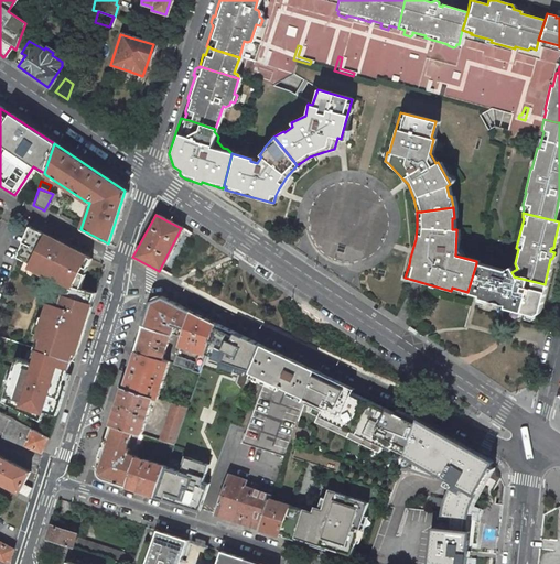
[(71,249),(63,246),(35,231),(28,226),(24,234),(19,246),(13,258),(22,262),(23,260),(29,262),(27,266),(25,268),(45,278),(46,275),(67,286),(70,286),(77,289),(82,274),(77,272),(81,267),(83,269),(88,259),(85,257),(75,251),(71,249)]
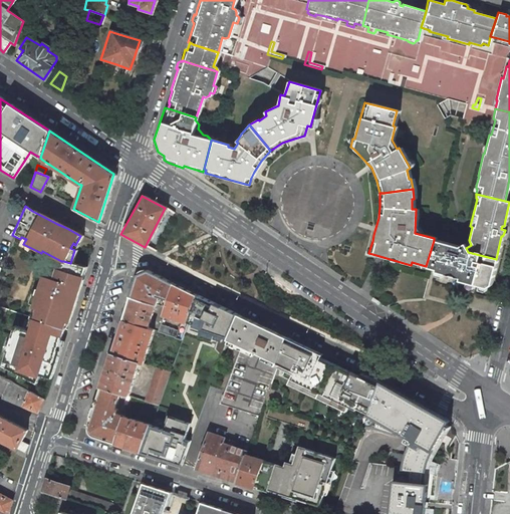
[(484,291),(484,288),(489,285),(496,259),(468,252),(466,248),(463,244),(458,246),(434,240),(426,266),(426,267),(434,269),(434,271),(433,274),(434,276),(440,277),(441,273),(458,278),(458,281),(465,283),(465,285),(466,287),(471,288),(472,285),(478,286),(477,290),(482,291),(484,291)]
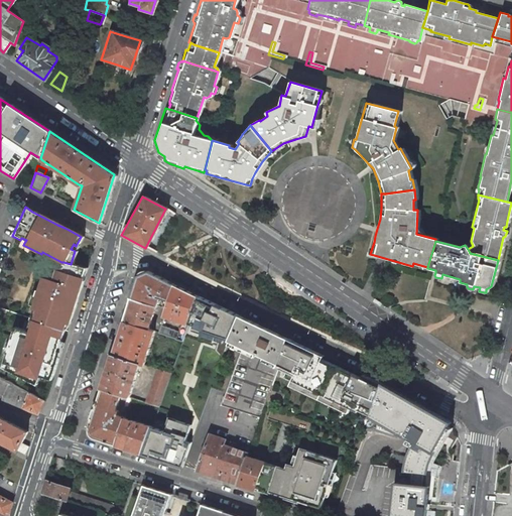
[(69,317),(73,303),(78,289),(80,281),(84,270),(84,268),(71,264),(64,262),(61,262),(58,273),(55,272),(51,283),(41,279),(40,280),(31,308),(35,309),(32,321),(47,327),(60,331),(64,323),(67,324),(69,317)]
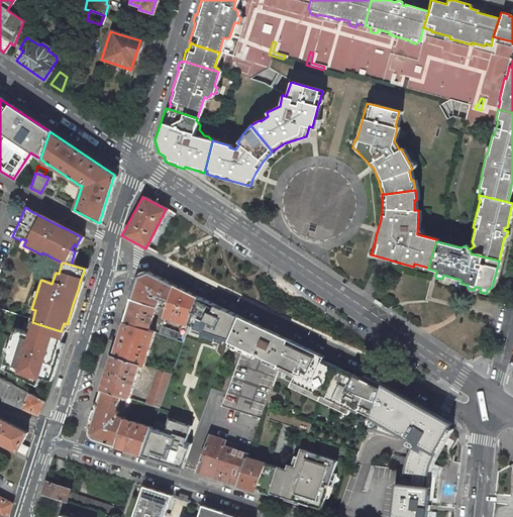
[(156,298),(167,302),(172,285),(146,272),(134,277),(128,298),(154,306),(156,298)]
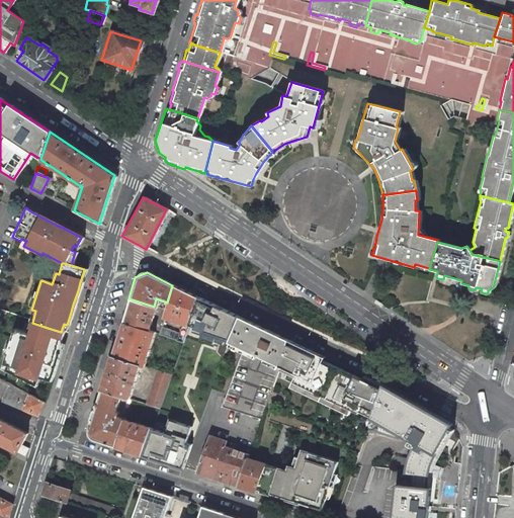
[(180,323),(185,325),(187,319),(195,296),(172,285),(167,303),(164,310),(162,317),(180,323)]
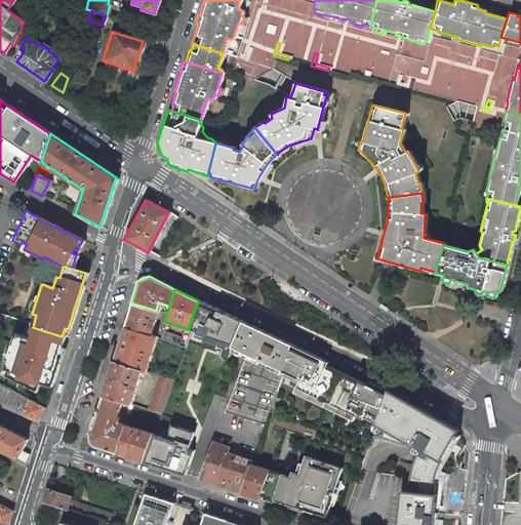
[(229,347),(240,321),(198,300),(186,339),(213,348),(215,342),(229,347)]
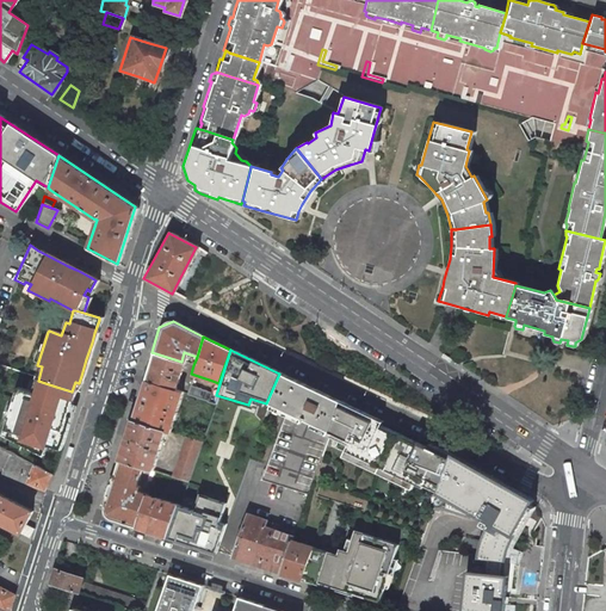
[(172,389),(181,362),(152,352),(142,380),(172,389)]
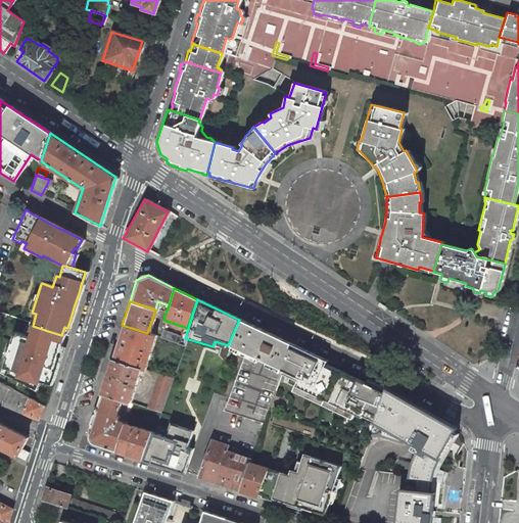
[(280,369),(289,343),(239,320),(230,343),(230,344),(242,350),(280,369)]
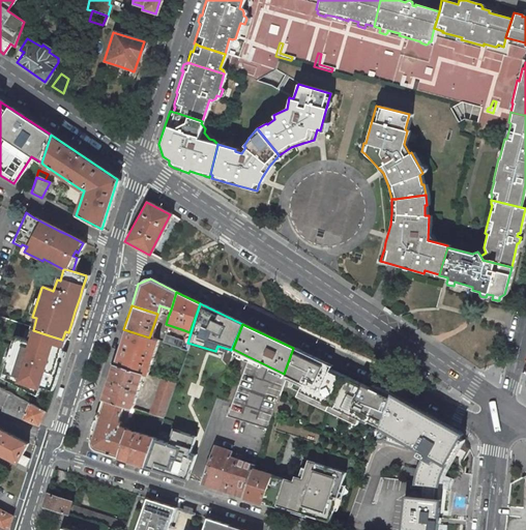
[(56,361),(63,340),(62,340),(49,335),(33,330),(28,329),(25,342),(12,337),(0,378),(29,392),(32,386),(37,387),(50,391),(59,362),(56,361)]
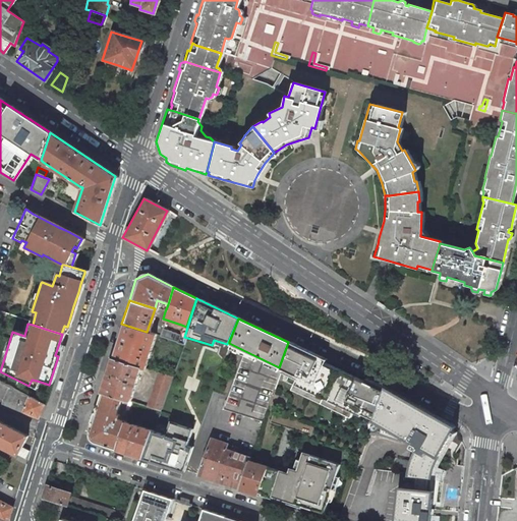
[(142,368),(153,334),(147,332),(121,324),(110,358),(138,367),(142,368)]
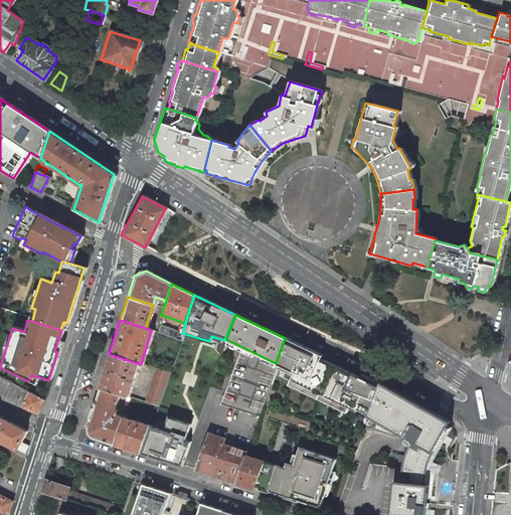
[(175,331),(158,325),(156,332),(179,340),(184,323),(179,321),(175,331)]
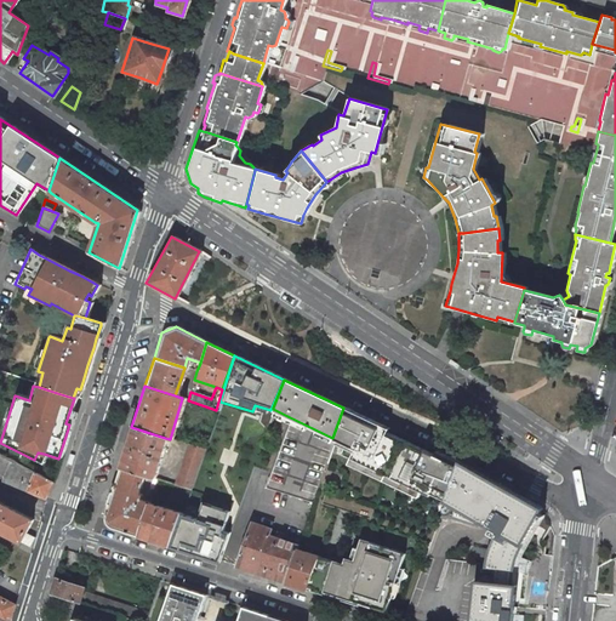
[(444,493),(455,461),(433,450),(432,454),(385,432),(377,428),(378,425),(343,408),(332,438),(331,442),(342,446),(340,453),(348,457),(417,490),(426,495),(427,493),(441,500),(444,493)]
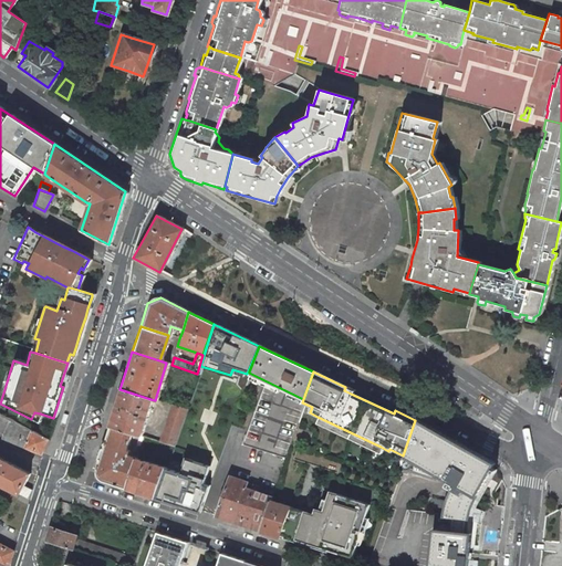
[(260,451),(282,458),(283,456),(302,402),(303,399),(262,379),(238,444),(260,451)]
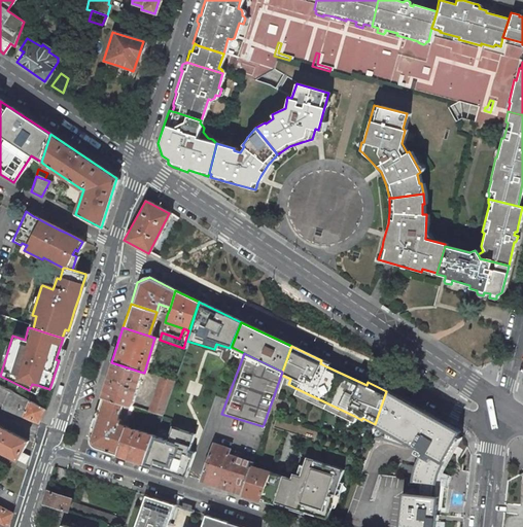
[(129,406),(140,372),(111,362),(101,396),(120,402),(129,406)]
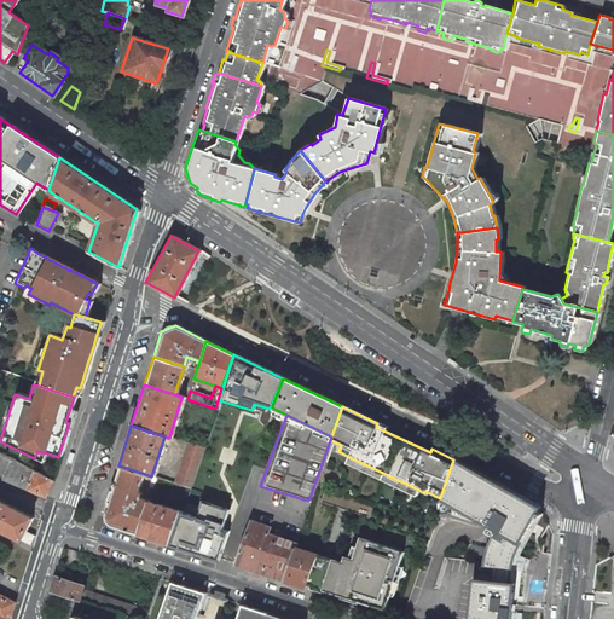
[(184,443),(171,482),(187,487),(201,449),(184,443)]
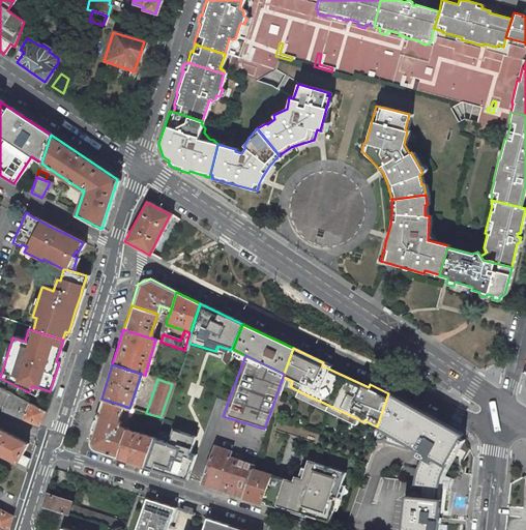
[(356,418),(297,390),(294,395),(354,423),(356,418)]
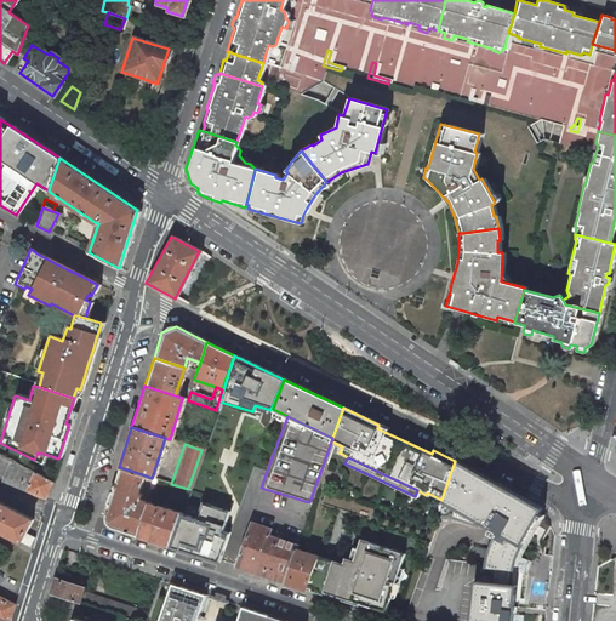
[(32,473),(9,461),(0,474),(0,480),(26,490),(24,491),(41,497),(49,484),(50,482),(32,473)]
